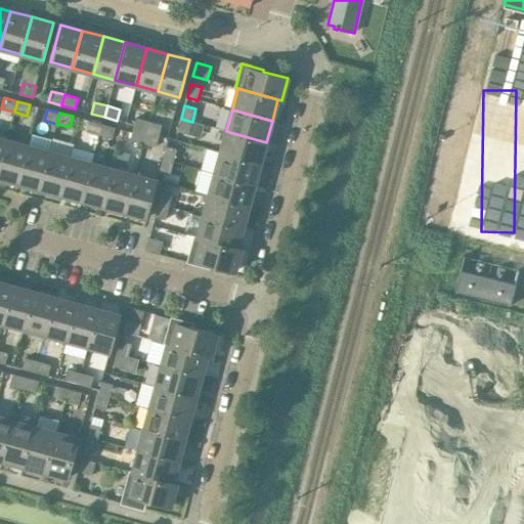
[(145,132),(148,121),(136,118),(133,129),(145,132)]
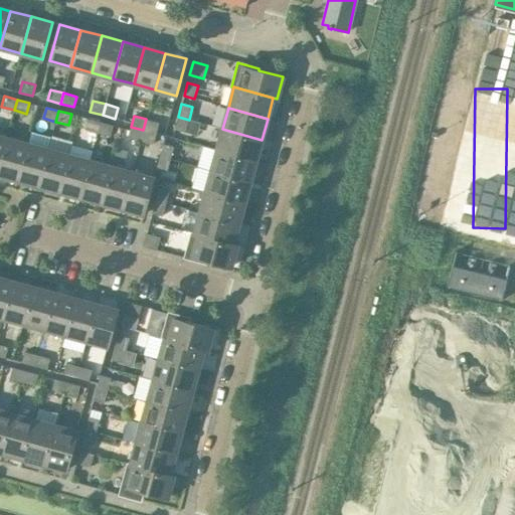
[(185,132),(189,120),(178,117),(174,129),(185,132)]
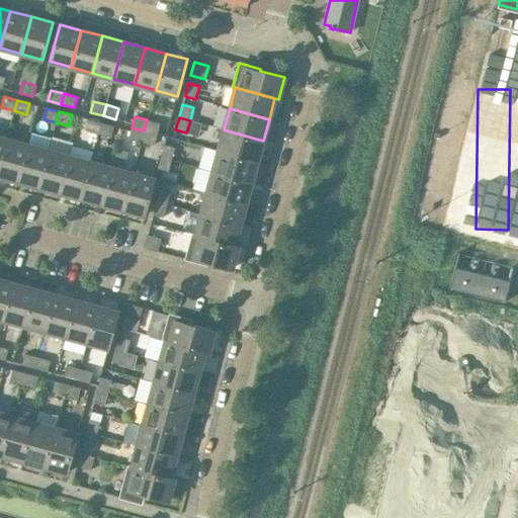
[(98,134),(101,122),(88,119),(85,131),(98,134)]
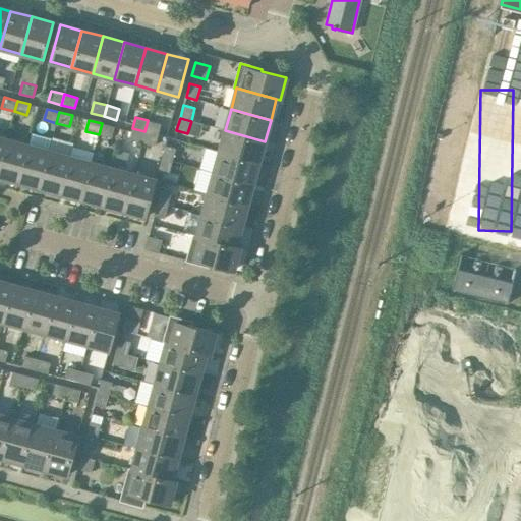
[(161,124),(148,120),(145,131),(158,134),(161,124)]
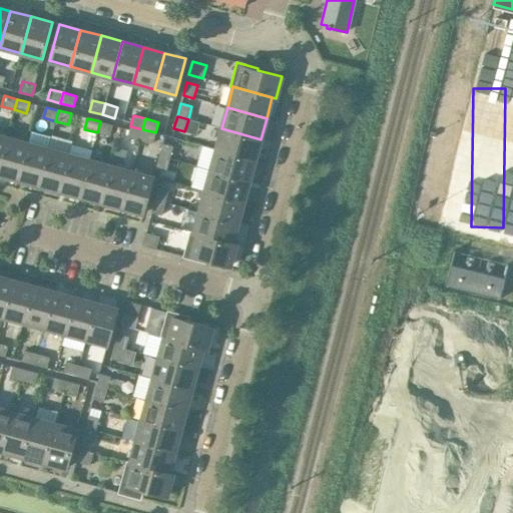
[(110,135),(113,125),(100,121),(97,132),(110,135)]
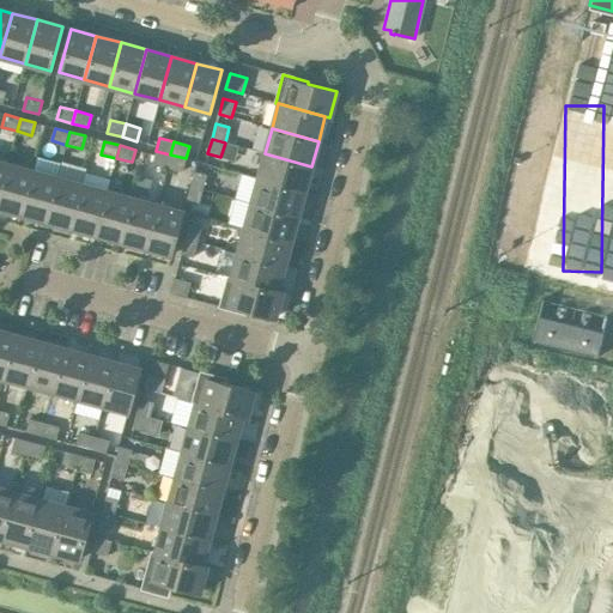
[(168,168),(170,155),(156,151),(152,163),(168,168)]
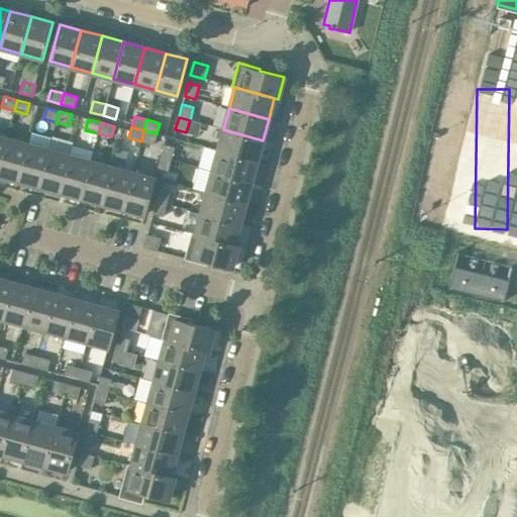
[(256,161),(263,140),(223,129),(217,150),(256,161)]
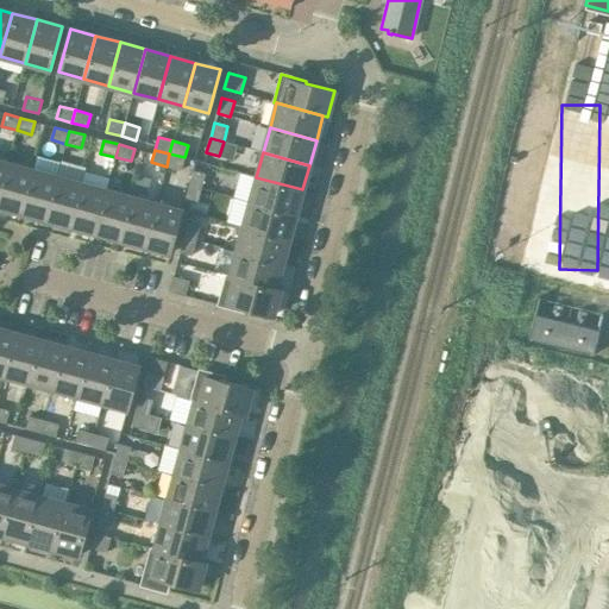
[(181,170),(184,157),(169,154),(167,167),(181,170)]
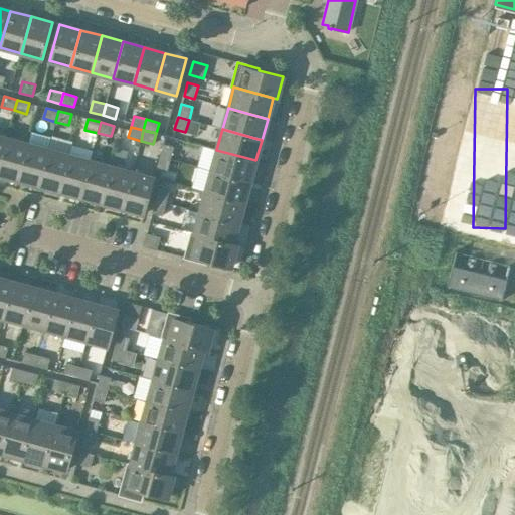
[(0,175),(17,180),(27,143),(6,138),(0,158),(0,175)]
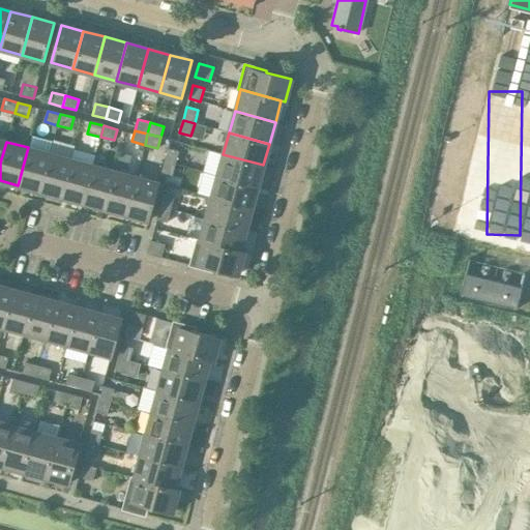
[(39,190),(50,153),(28,147),(18,185),(39,190)]
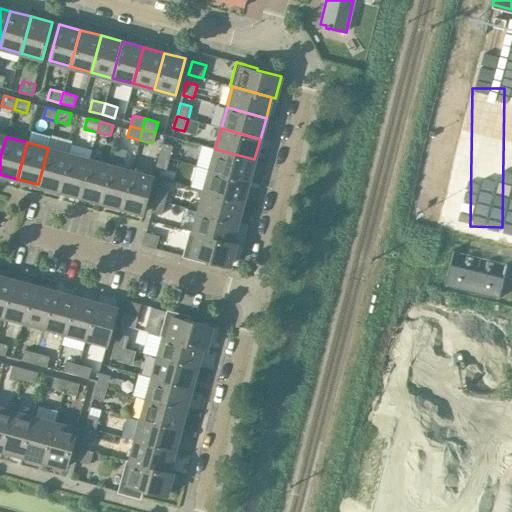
[(162,142),(159,155),(169,158),(173,145),(162,142)]
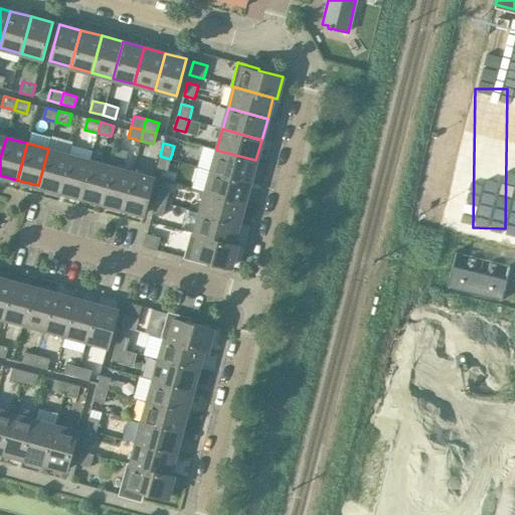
[(59,191),(69,155),(48,149),(38,185),(59,191)]
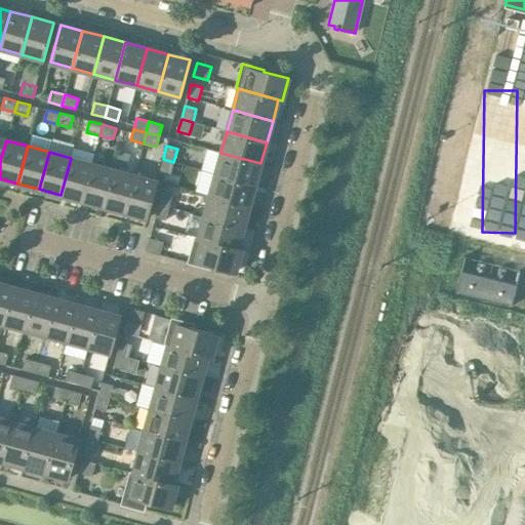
[(255,185),(260,163),(220,153),(215,173),(255,185)]
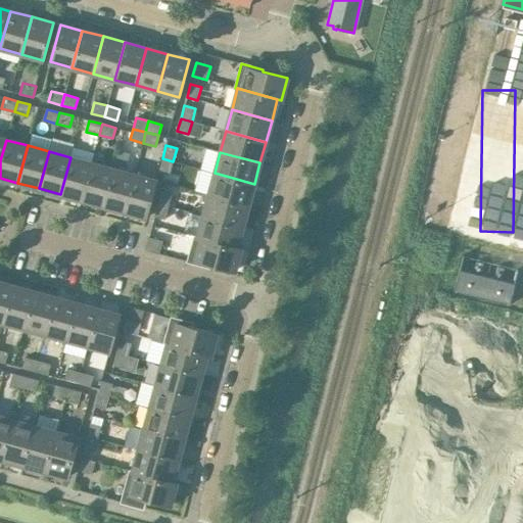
[(82,200),(92,162),(70,157),(60,194),(82,200)]
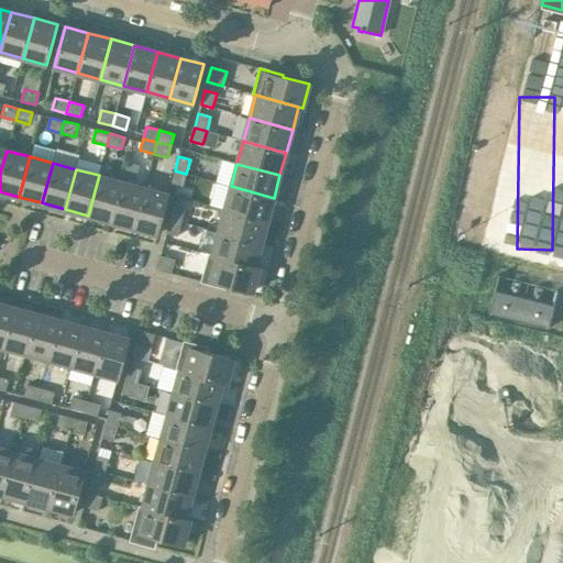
[(183,187),(186,174),(175,170),(170,184),(183,187)]
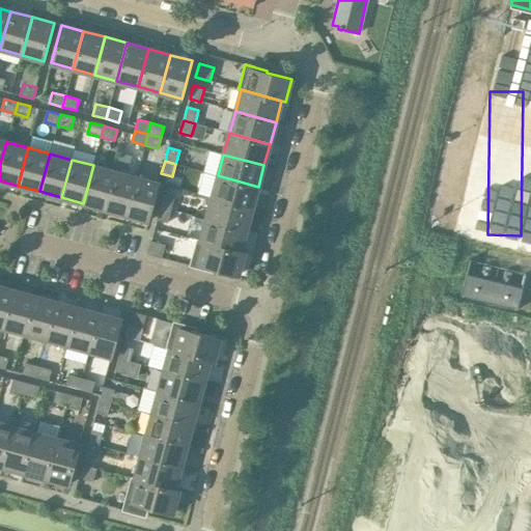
[(105,210),(115,171),(93,165),(83,203),(105,210)]
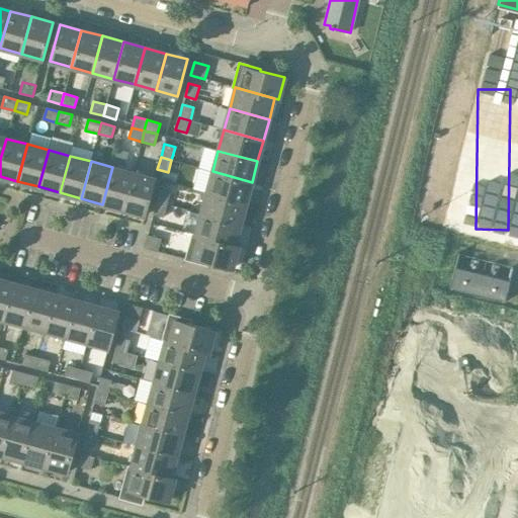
[(123,209),(134,173),(112,167),(102,204),(123,209)]
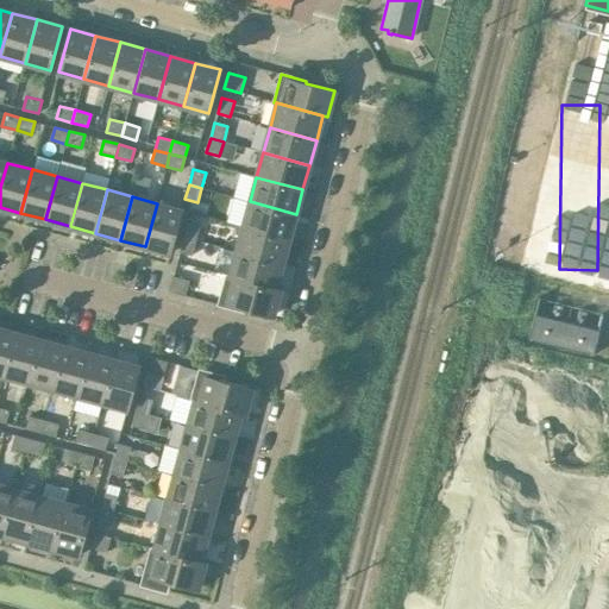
[(289,239),(296,214),(250,201),(243,226),(289,239)]
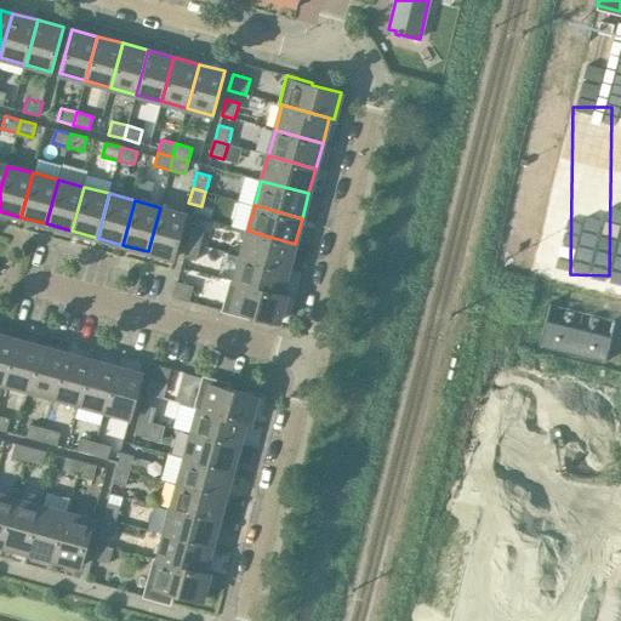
[(174,258),(186,215),(160,208),(148,251),(174,258)]
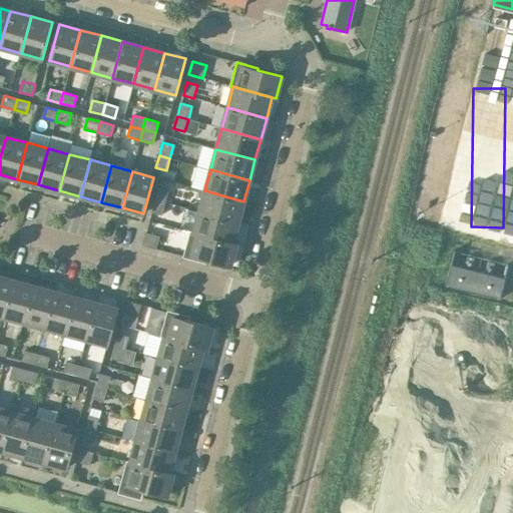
[(165,202),(168,189),(157,186),(154,199),(165,202)]
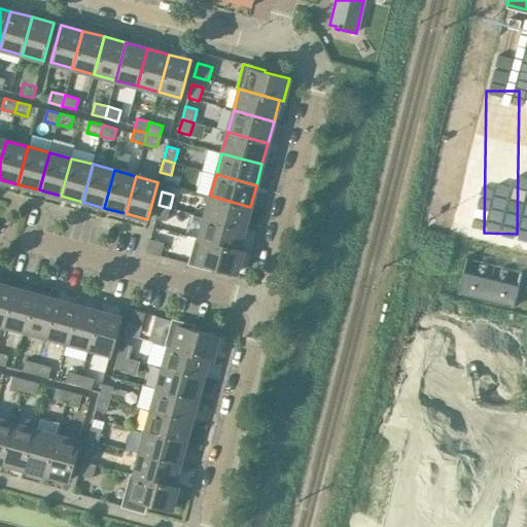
[(244,227),(250,207),(210,196),(204,217),(244,227)]
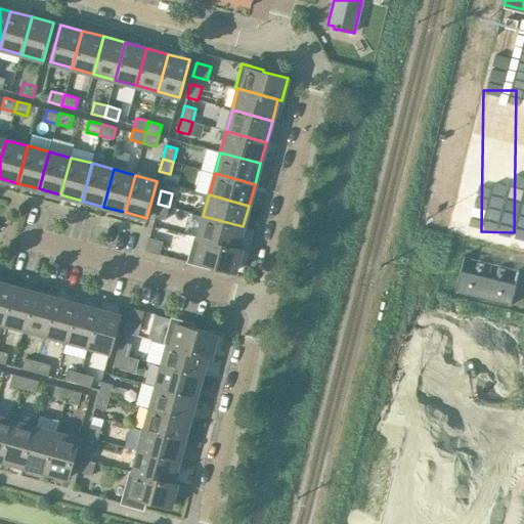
[(165,219),(169,207),(158,204),(155,217),(165,219)]
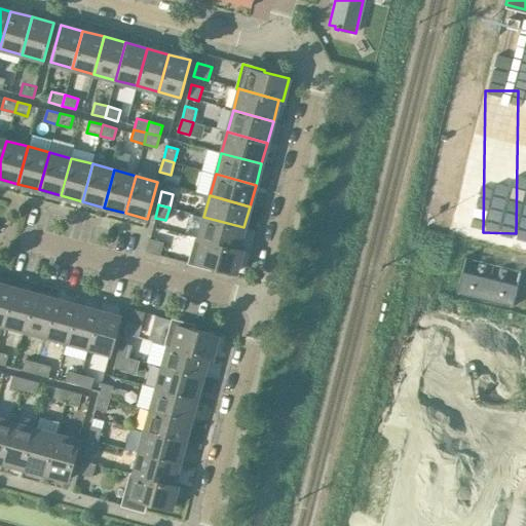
[(238,249),(243,227),(203,217),(198,237),(238,249)]
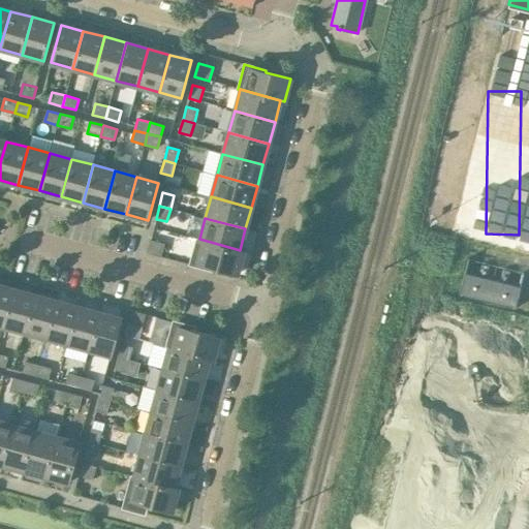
[(240,250),(199,239),(197,239),(190,265),(212,271),(212,267),(238,274),(244,251),(240,250)]
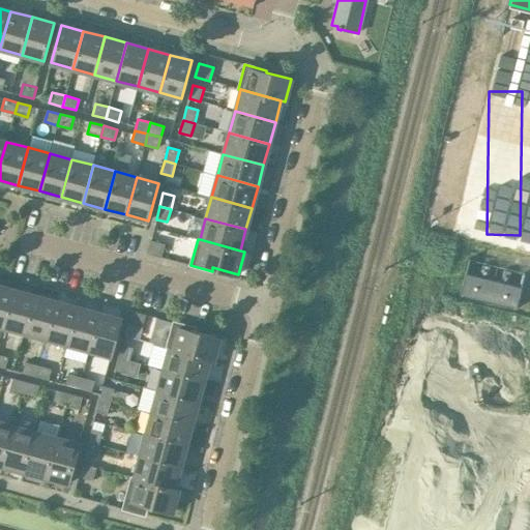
[(162,257),(165,244),(150,240),(147,254),(162,257)]
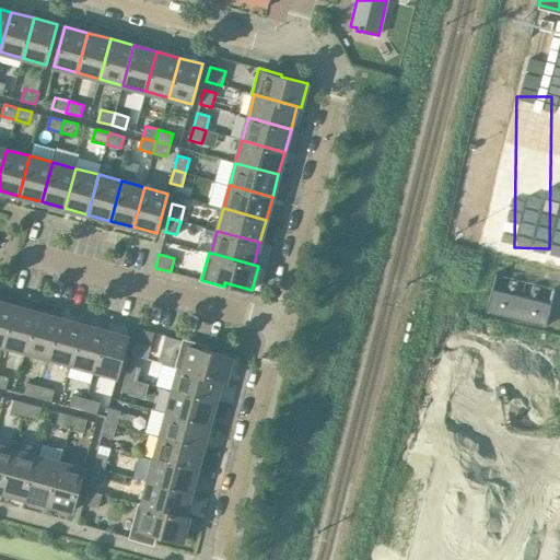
[(497,273),(496,273),(486,312),(546,327),(556,289),(555,289),(550,304),(493,289),(497,273)]
